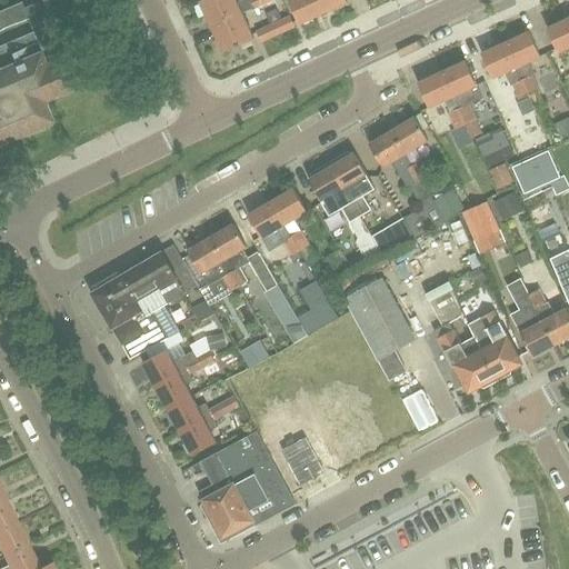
[(69,7),(65,0),(41,0),(23,9),(29,21),(30,25),(69,7)]
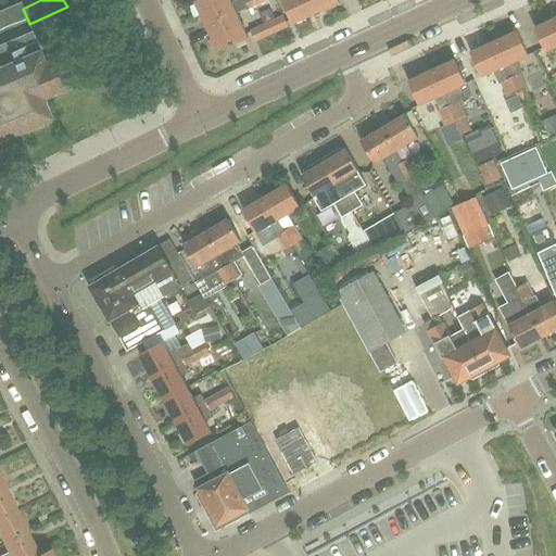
[(266,0),(236,0),(232,1),(231,0),(198,0),(197,1),(209,26),(238,12),(239,14),(267,1),(266,0)]
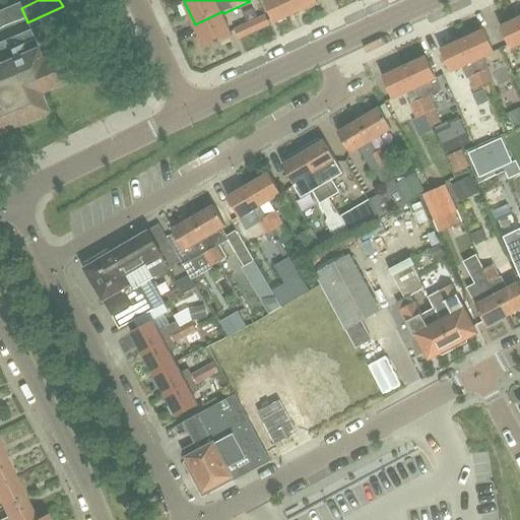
[(297,11),(290,0),(265,0),(275,21),(297,11)]
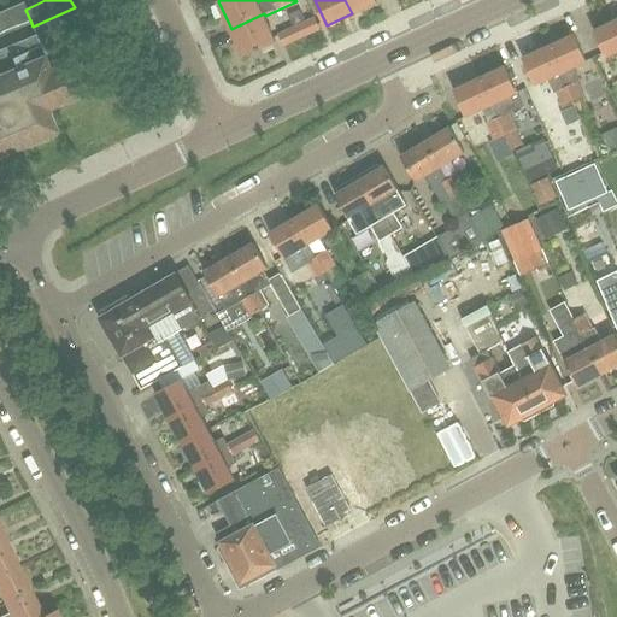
[(378,3),(376,0),(345,0),(352,13),(378,3)]
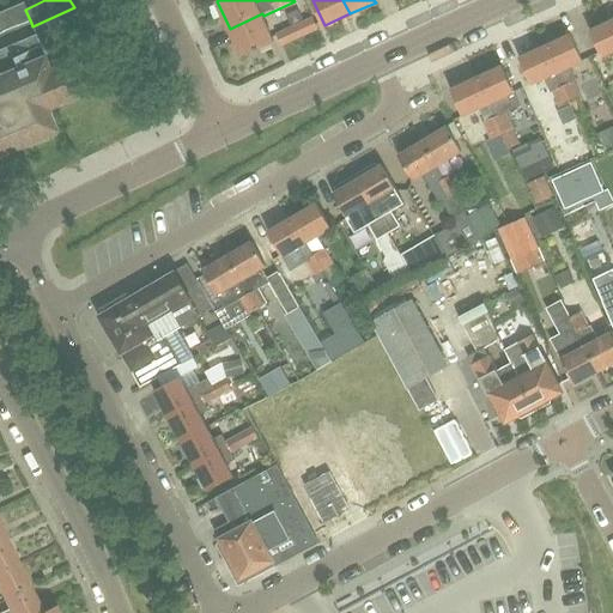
[(275,42),(263,16),(262,13),(230,29),(243,56),(275,42)]
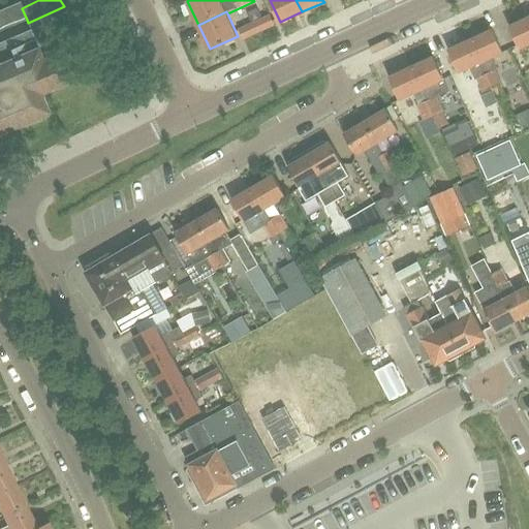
[(275,24),(271,14),(240,29),(244,38),(275,24)]
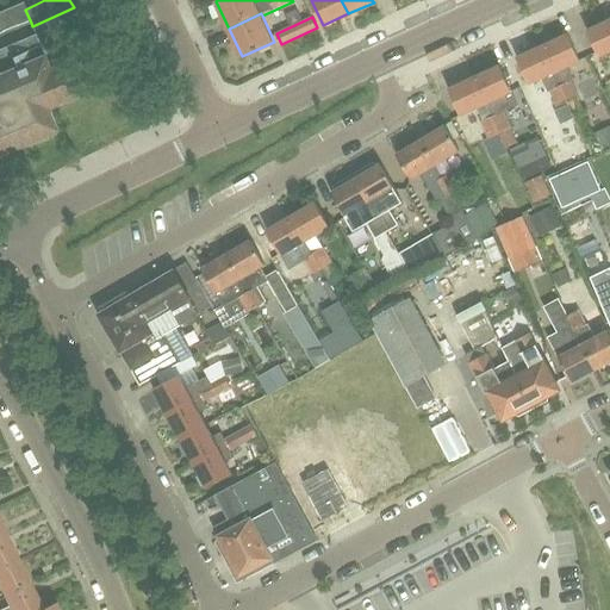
[(609,19),(587,31),(599,57),(609,51),(609,19)]
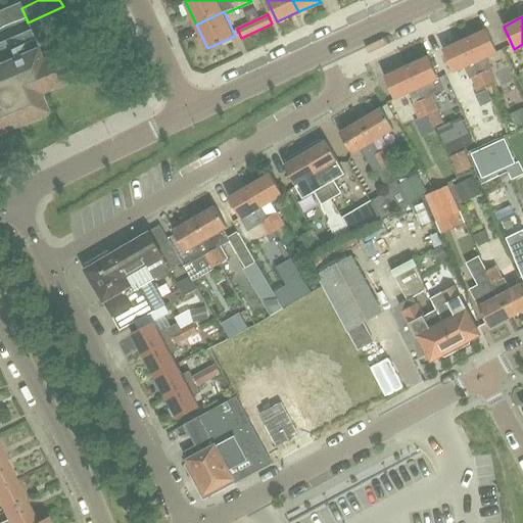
[(488,30),(466,39),(488,87),(496,83),(491,69),(493,68),(487,57),(498,52),(488,30)]
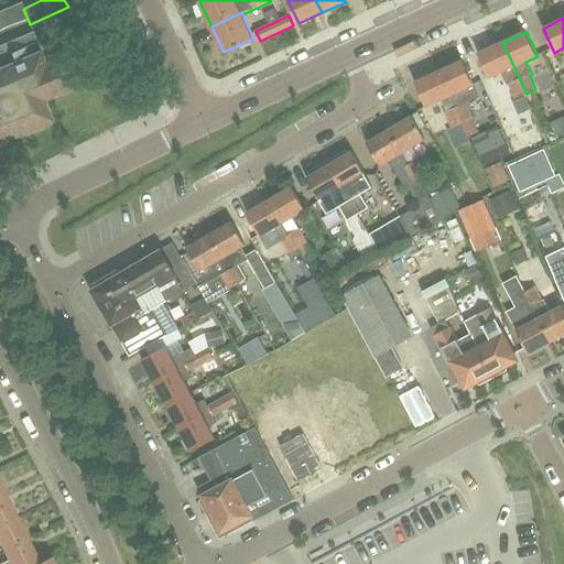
[(0,142),(51,121),(42,101),(78,85),(65,55),(44,65),(33,39),(0,52),(0,142)]
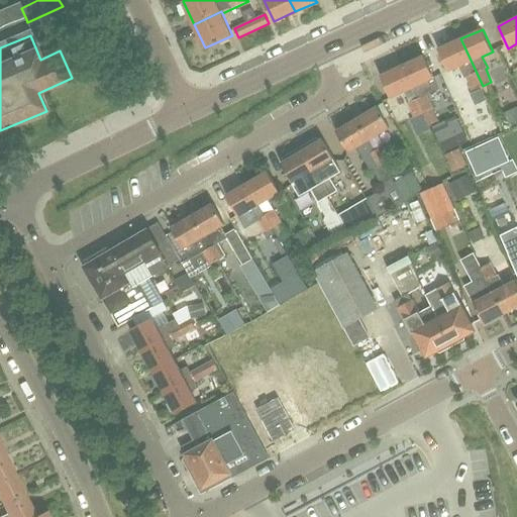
[(483,86),(460,38),(439,48),(449,71),(459,67),(471,91),(482,86),(483,86)]
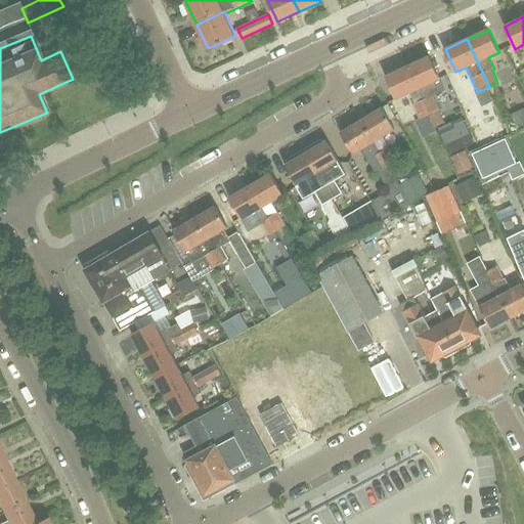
[(446,90),(440,78),(430,56),(408,66),(419,88),(418,89),(423,100),(429,114),(428,115),(434,127),(444,122),(433,96),(446,90)]
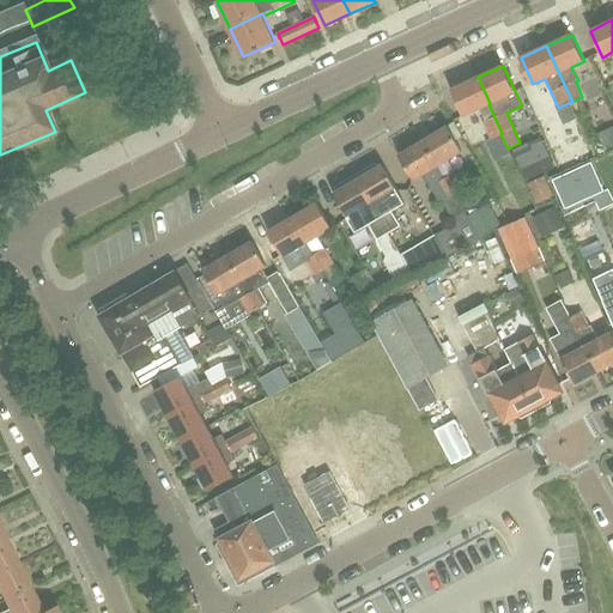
[(490,103),(478,77),(453,89),(465,115),(489,104),(490,103)]
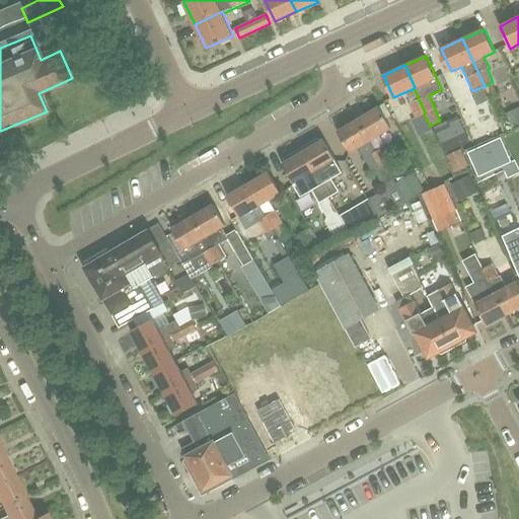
[(425,113),(419,99),(410,104),(416,118),(424,114),(425,113)]
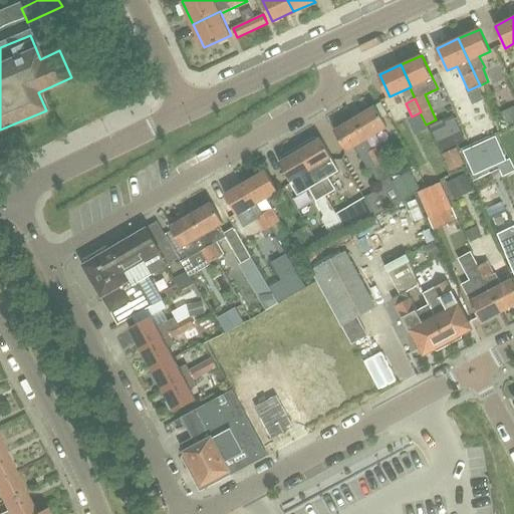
[(389,126),(375,105),(355,118),(367,139),(389,126)]
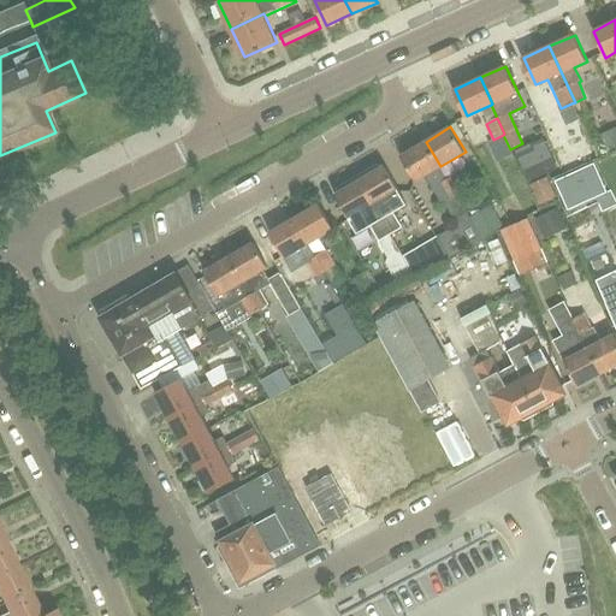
[(615,147),(615,128),(599,135),(608,152),(615,147)]
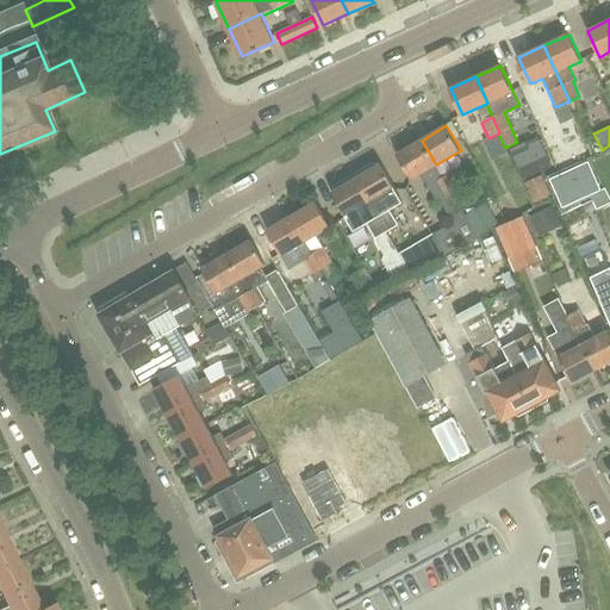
[(436,165),(422,141),(411,147),(408,144),(399,149),(399,154),(397,155),(411,180),(422,173),(437,201),(452,193),(443,178),(442,178),(435,166),(436,165)]
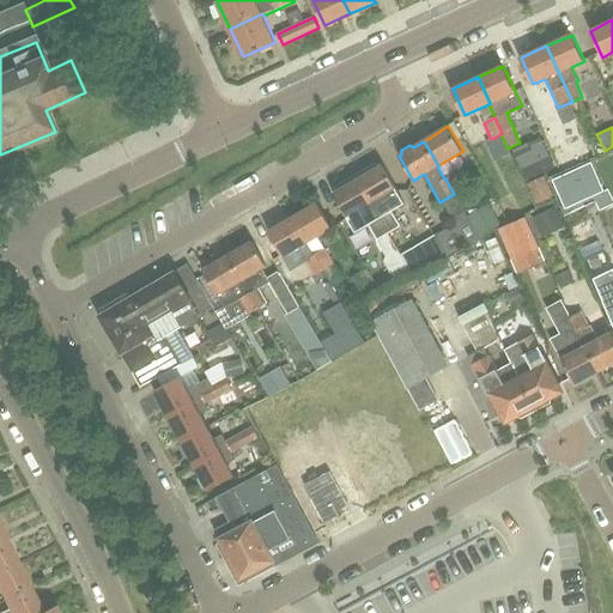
[(554,170),(541,144),(514,157),(527,183),(554,170)]
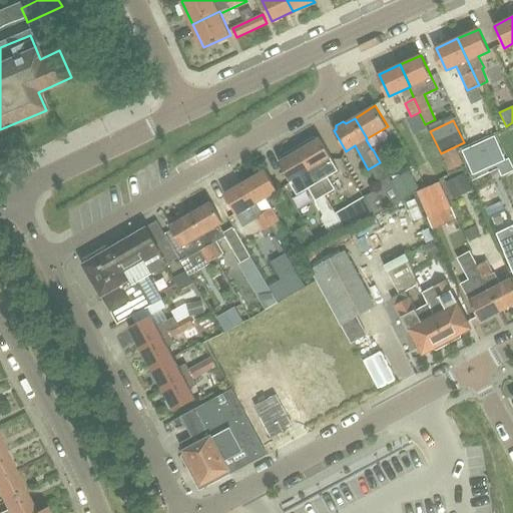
[(511,154),(512,152),(512,132),(502,139),(511,154)]
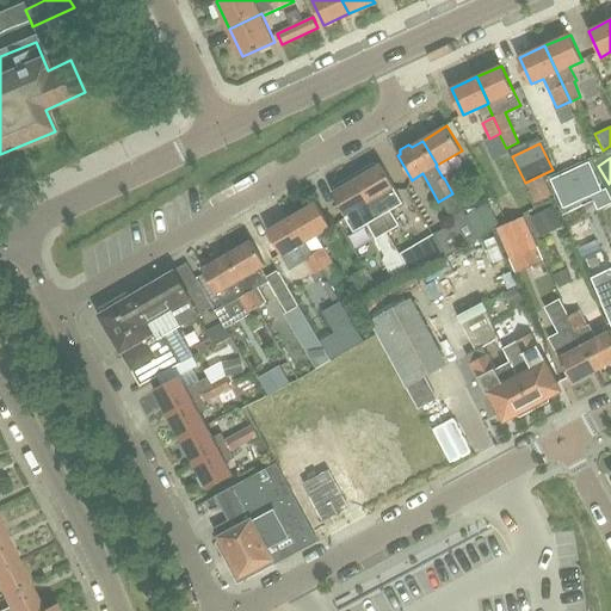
[(602,191),(590,162),(550,180),(563,209),(602,191)]
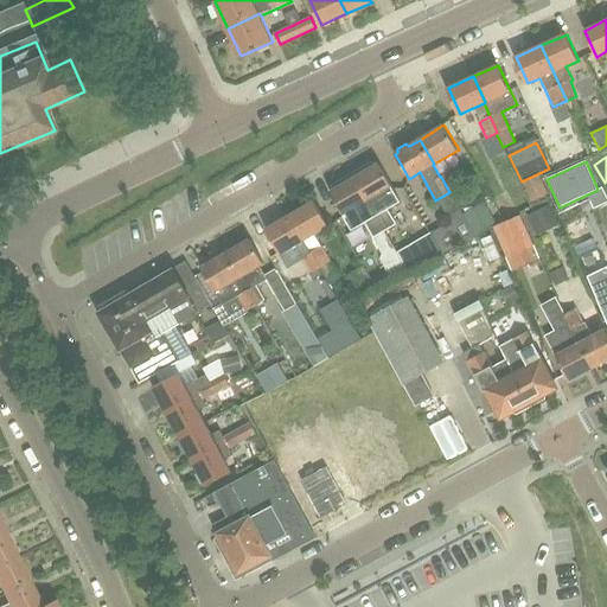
[(401,202),(393,189),(378,164),(377,165),(374,163),(365,167),(365,172),(355,178),(376,213),(384,229),(385,231),(396,224),(387,209),(401,202)]
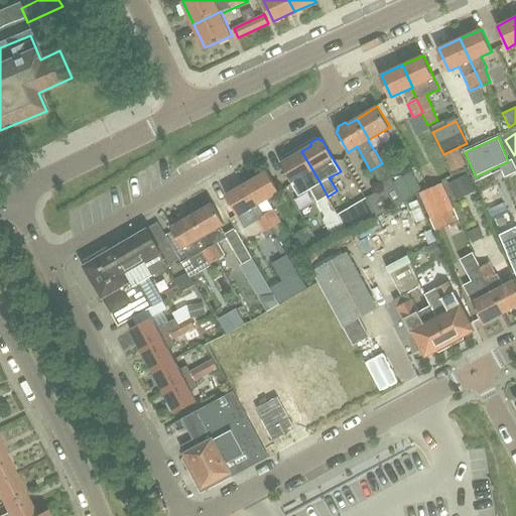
[(375,150),(382,163),(391,158),(384,145),(375,150)]
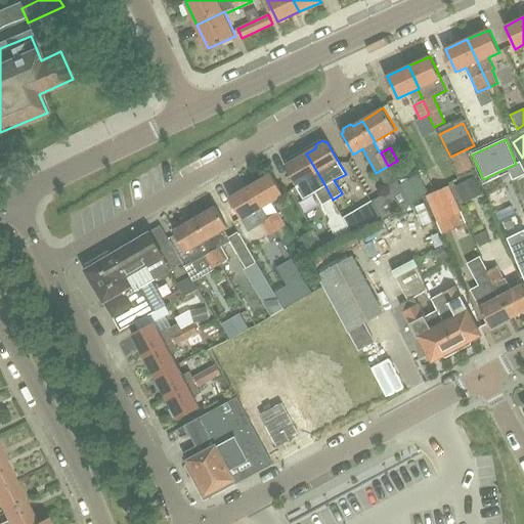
[(474,168),(466,150),(450,158),(457,175),(474,168)]
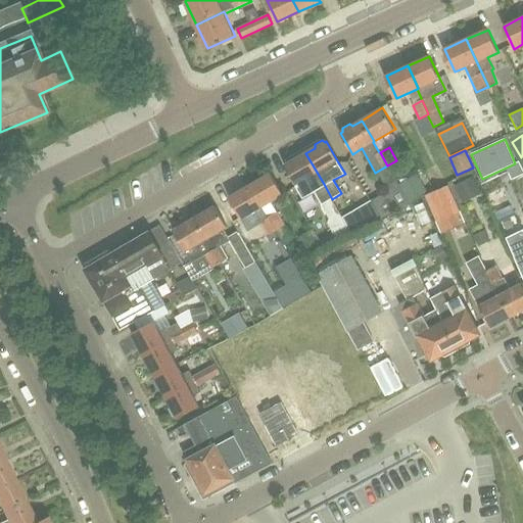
[(297,187),(307,181),(321,203),(331,197),(324,184),(305,153),(297,158),(293,156),(286,160),(287,164),(285,165),(297,187)]
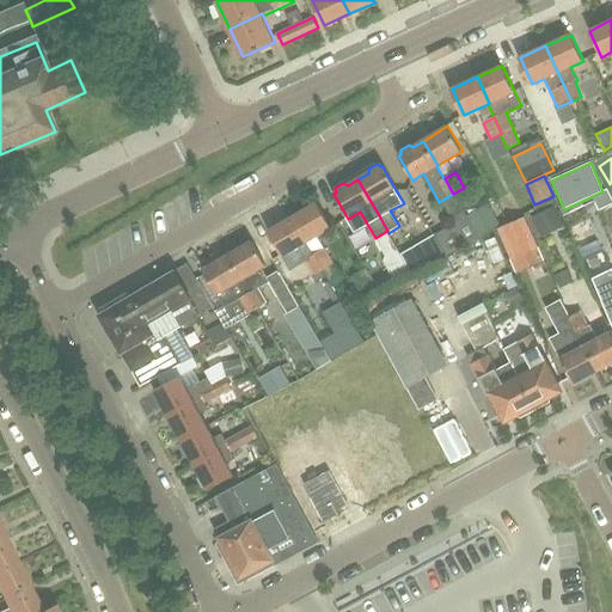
[(331,228),(316,203),(292,218),(306,243),(331,228)]
